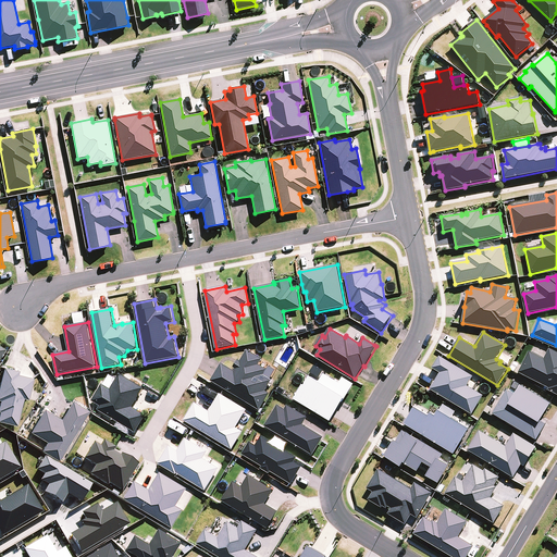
[(556,351),(549,348),(544,359),(530,351),(519,372),(548,387),(548,390),(556,394),(556,351)]
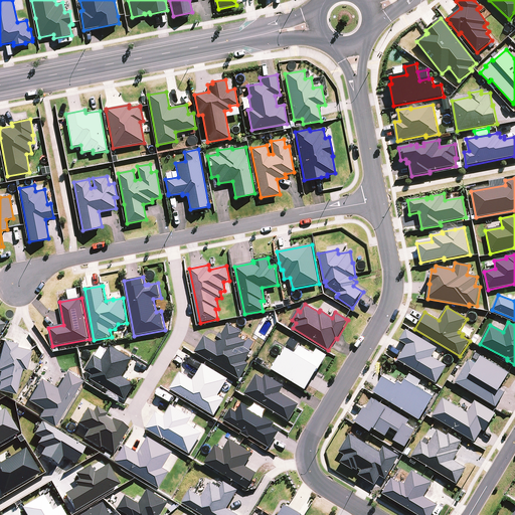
[(195,352),(240,379),(249,364),(245,361),(251,352),(243,347),(246,342),(239,337),(242,332),(229,324),(222,334),(220,333),(215,340),(218,341),(216,343),(205,336),(195,352)]
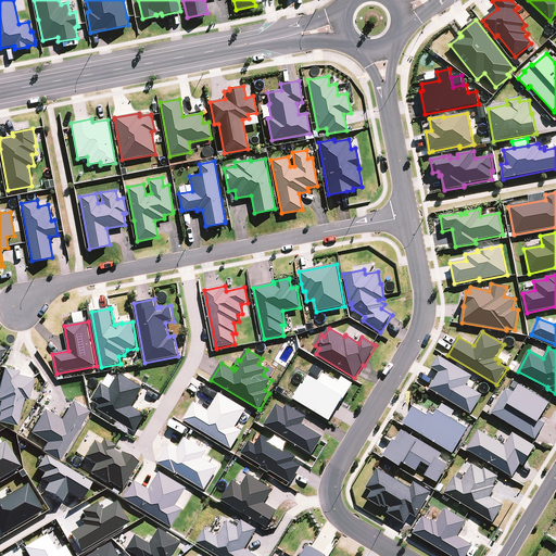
[(440,373),(429,389),(471,414),(483,395),(467,386),(472,376),(441,357),(439,355),(431,367),(440,373)]
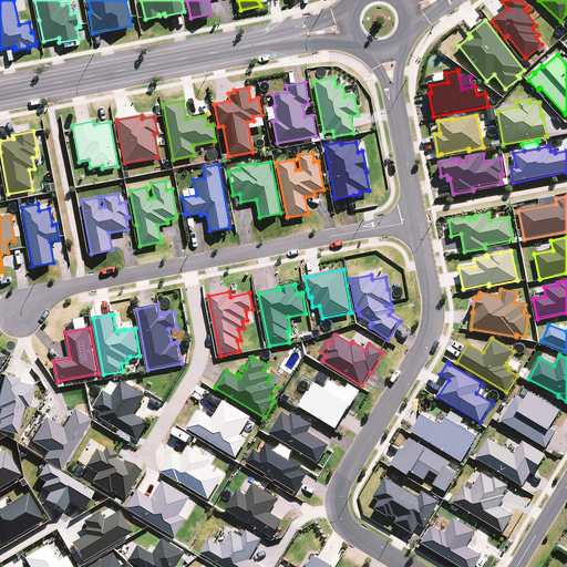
[(19,378),(3,373),(0,389),(0,429),(17,433),(23,405),(29,406),(33,384),(18,381),(19,378)]
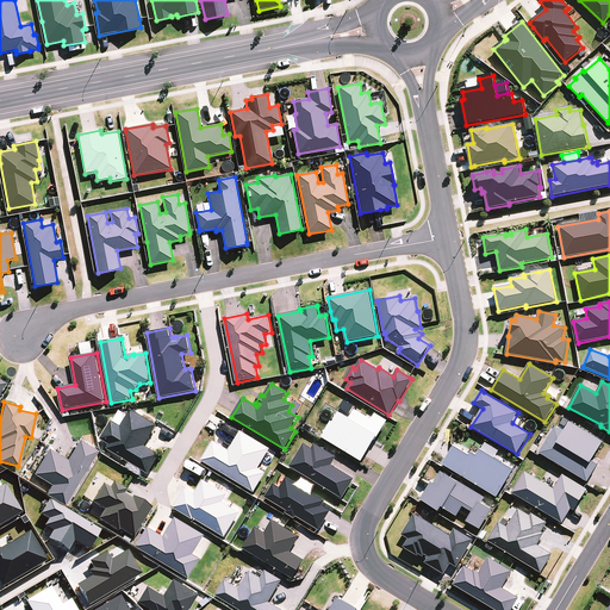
[(107,449),(149,474),(161,455),(145,446),(157,425),(155,424),(131,410),(122,425),(113,421),(101,440),(110,444),(107,449)]
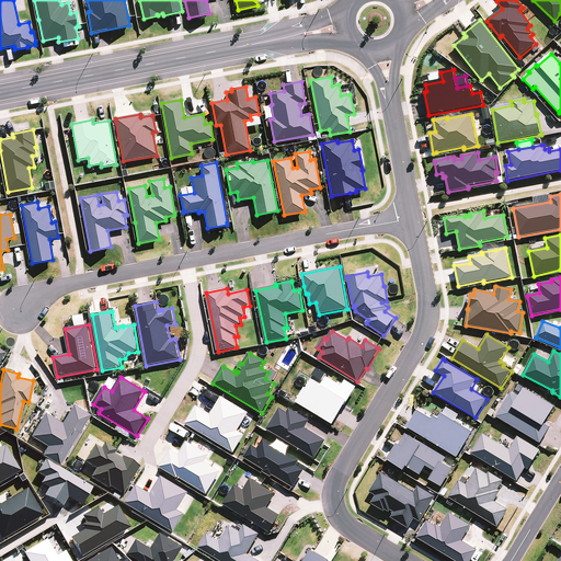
[(305,388),(296,402),(332,424),(346,402),(347,403),(356,387),(345,380),(342,387),(327,377),(321,385),(312,379),(307,389),(305,388)]
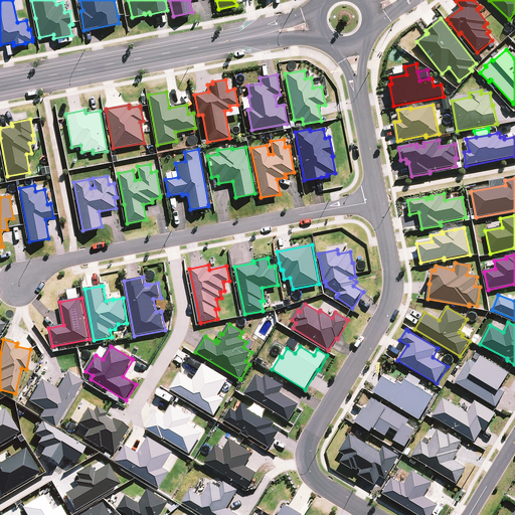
[(476,364),(469,360),(456,382),(496,406),(505,392),(500,389),(509,373),(508,372),(481,356),(476,364)]
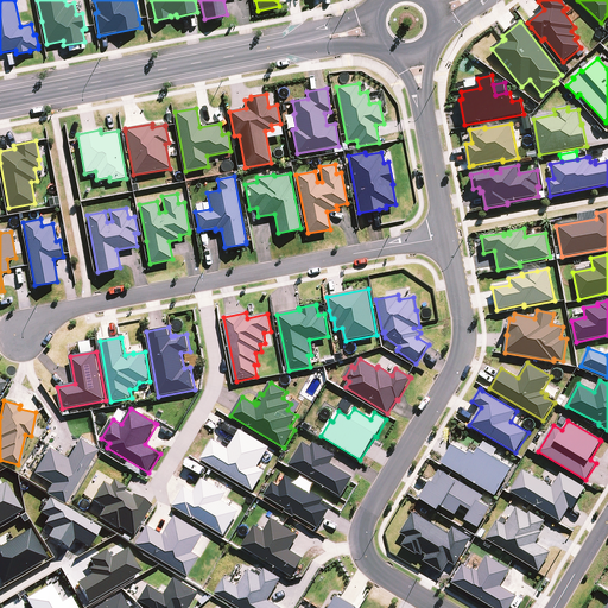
[(210,464),(253,491),(265,470),(258,467),(270,448),(240,430),(228,449),(213,439),(201,460),(210,464)]
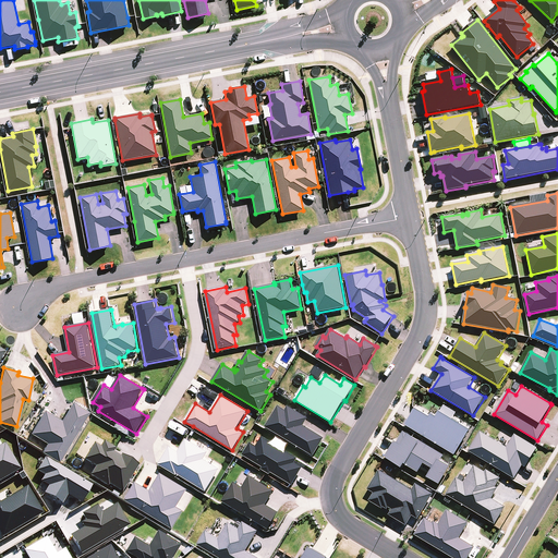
[(59,461),(88,411),(72,401),(61,420),(44,409),(31,433),(47,443),(41,451),(59,461)]
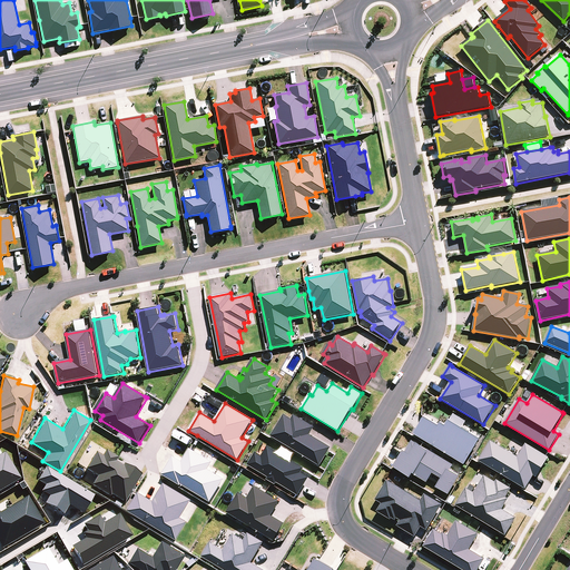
[(271,436),(320,465),(328,451),(331,448),(311,435),(315,428),(294,415),(292,419),(284,414),(271,436)]
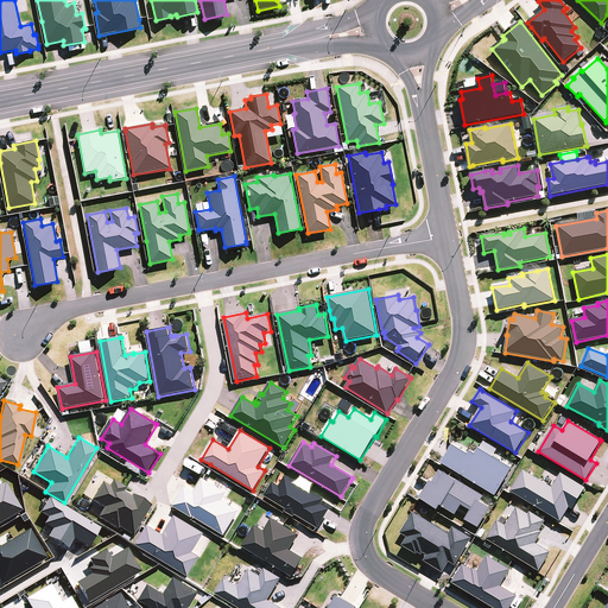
[(453,445),(442,463),(495,496),(512,469),(479,449),(475,455),(469,451),(468,454),(453,445)]
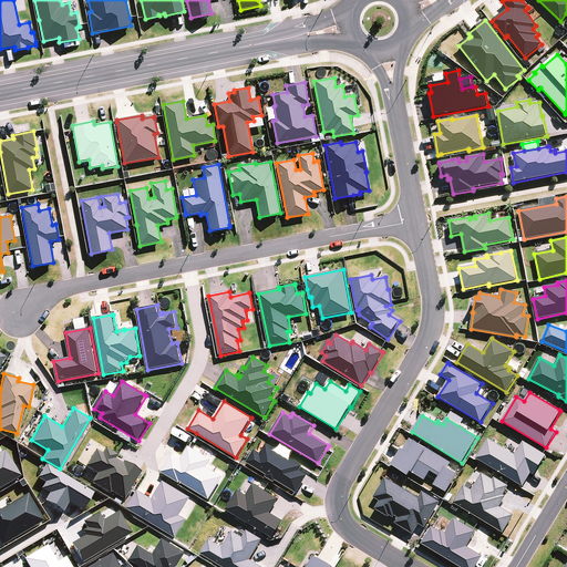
[(447,493),(457,474),(449,468),(452,463),(410,437),(403,450),(401,447),(391,465),(409,476),(411,472),(425,481),(431,471),(440,476),(434,485),(447,493)]
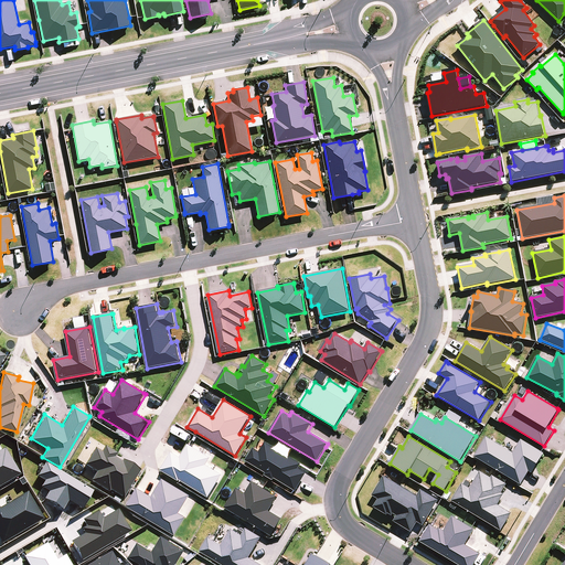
[(487,436),(473,457),(521,484),(529,471),(532,473),(544,454),(542,451),(521,439),(518,445),(513,452),(505,448),(487,436)]
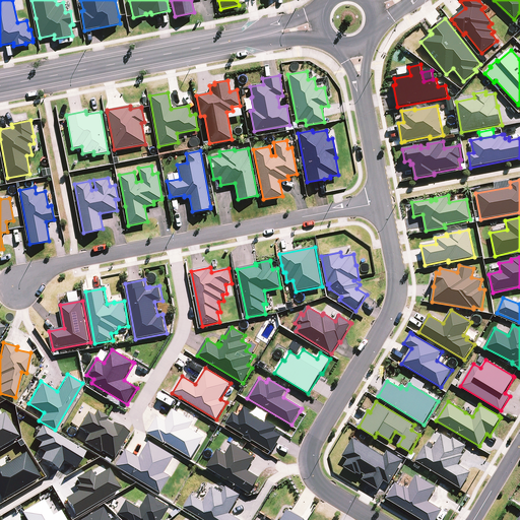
[(465,412),(472,416),(476,409),(469,405),(465,412)]
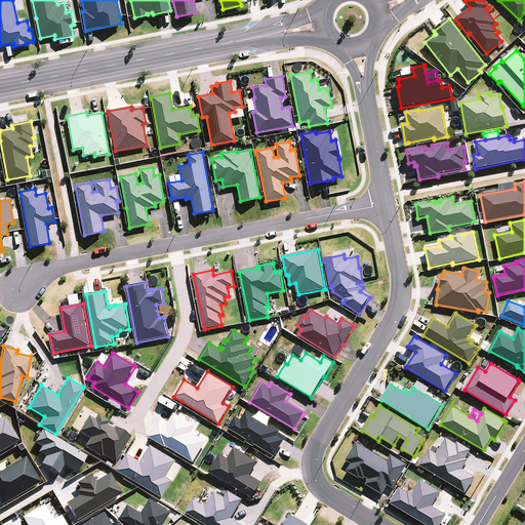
[(236,416),(229,429),(275,456),(285,440),(278,436),(280,433),(280,432),(246,411),(241,420),(236,416)]
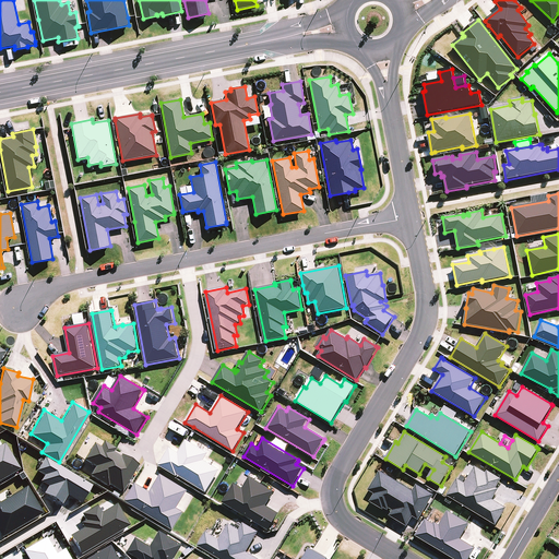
[(177,475),(206,492),(219,470),(204,461),(209,453),(188,441),(187,440),(179,453),(169,448),(159,466),(176,476),(177,475)]
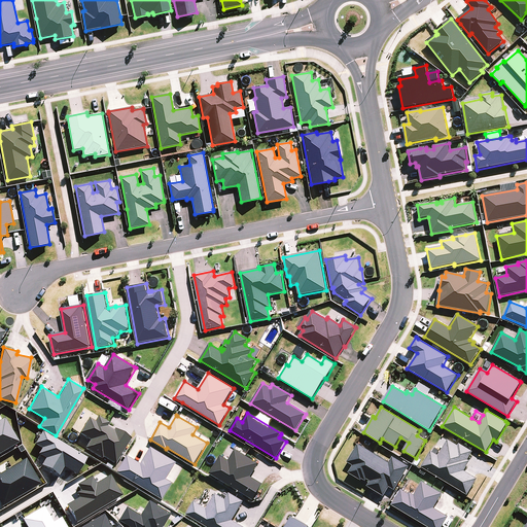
[(0,451),(19,441),(4,417),(0,419),(0,451)]
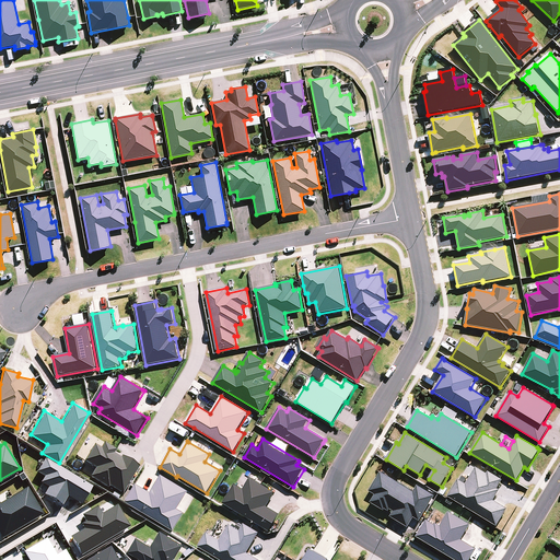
[(120,496),(137,468),(120,458),(119,459),(112,456),(115,452),(103,444),(100,451),(93,446),(83,463),(94,470),(89,479),(106,490),(108,488),(120,496)]
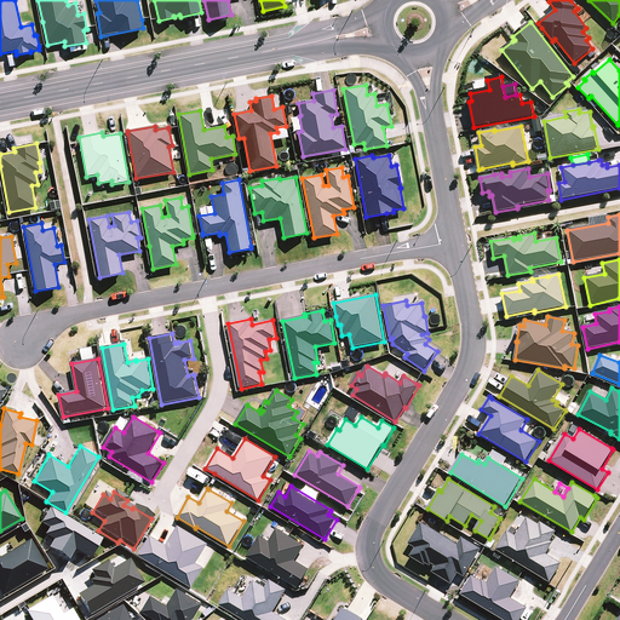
[(49,546),(68,558),(74,547),(90,557),(102,537),(50,506),(40,521),(49,526),(44,533),(52,538),(49,546)]
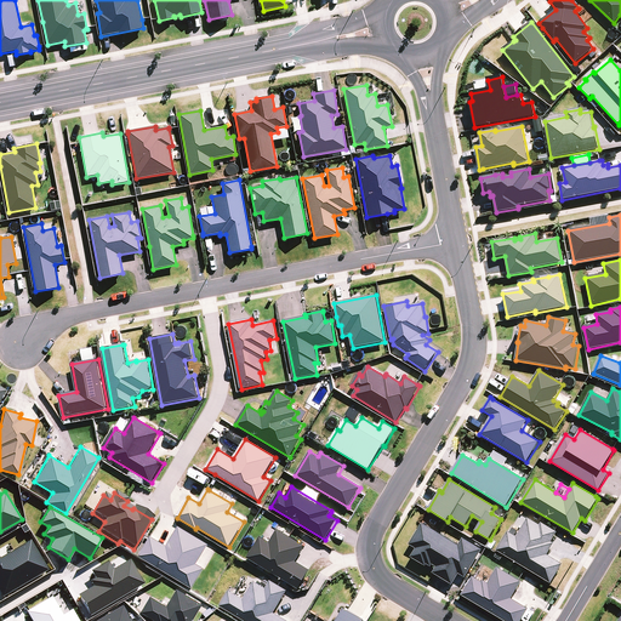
[(517,536),(508,531),(496,551),(551,584),(563,564),(547,554),(554,543),(552,541),(558,533),(556,531),(541,523),(540,525),(528,518),(517,536)]
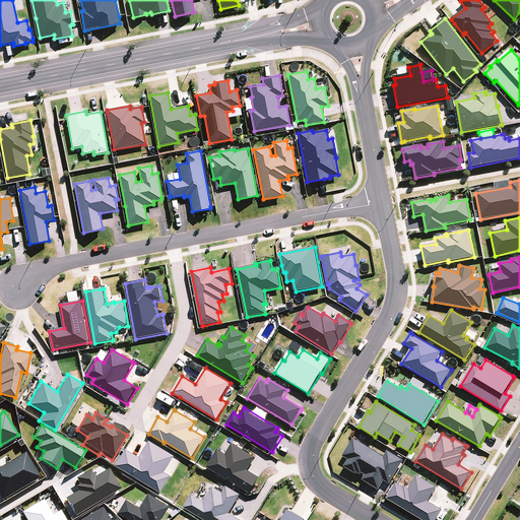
[(388,451),(384,456),(354,439),(343,456),(348,459),(344,466),(356,473),(358,472),(362,474),(363,472),(366,474),(363,479),(379,490),(385,480),(390,483),(403,460),(388,451)]
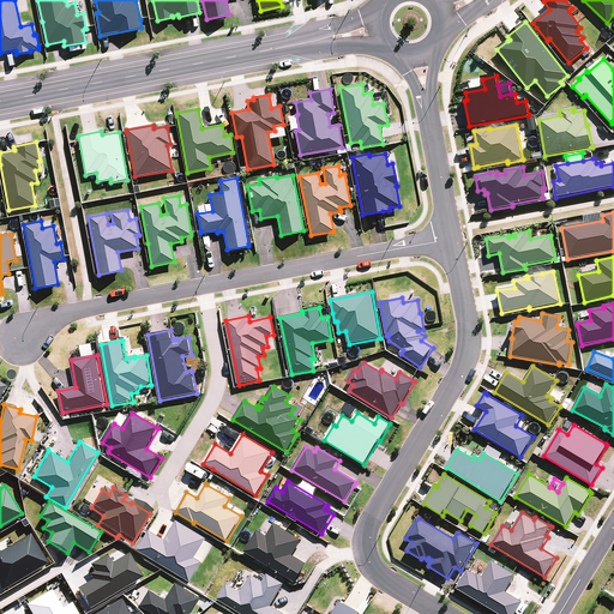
[(148,530),(136,549),(188,582),(200,561),(193,557),(205,537),(175,521),(163,540),(148,530)]
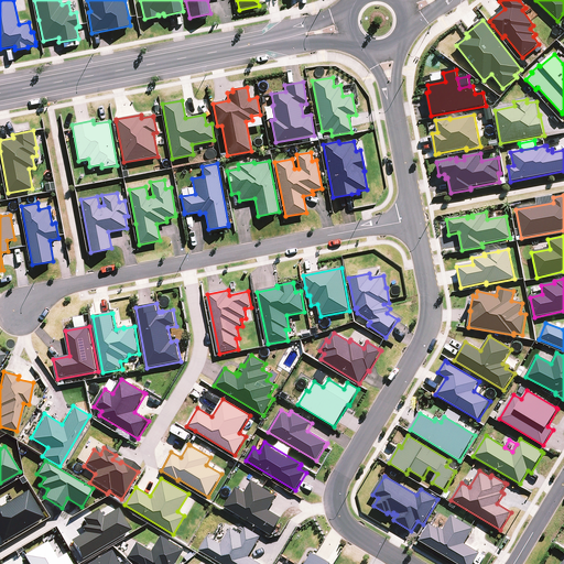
[(237,488),(225,507),(271,535),(282,518),(269,510),(278,496),(252,480),(245,492),(237,488)]
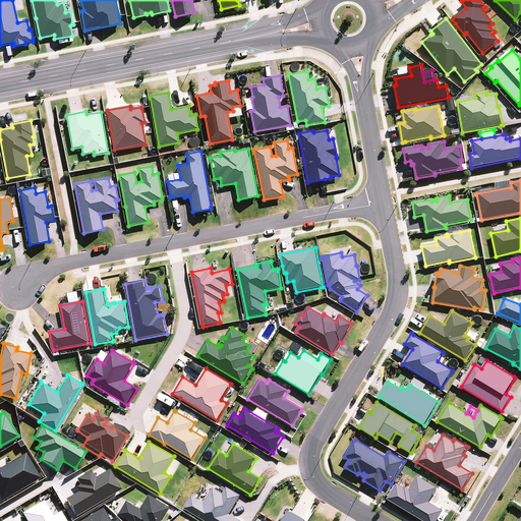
[(0,497),(2,500),(40,477),(24,453),(0,467),(0,497)]
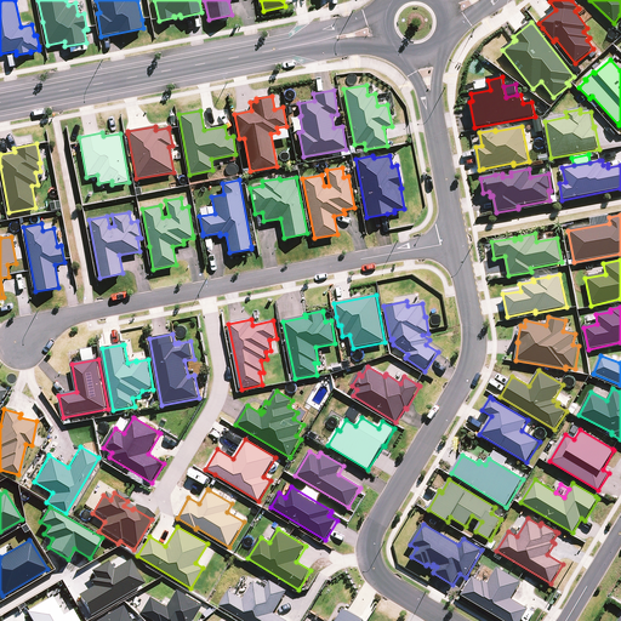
[(112,569),(127,559),(124,552),(108,562),(112,569)]
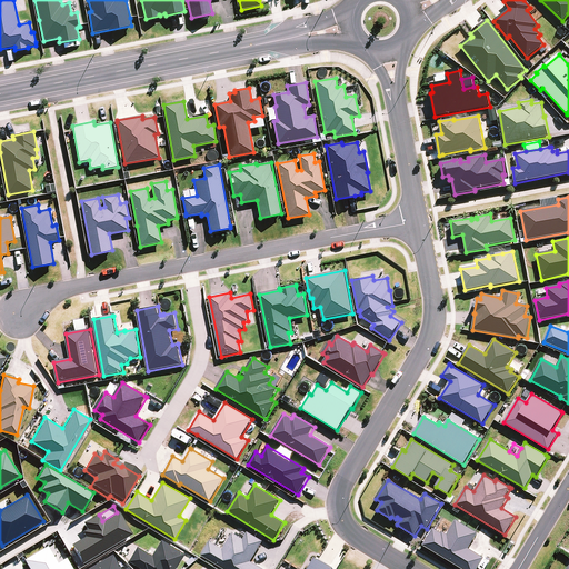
[(83,536),(71,545),(82,563),(131,533),(119,511),(117,512),(102,521),(99,515),(99,513),(82,522),(86,528),(81,531),(83,536)]
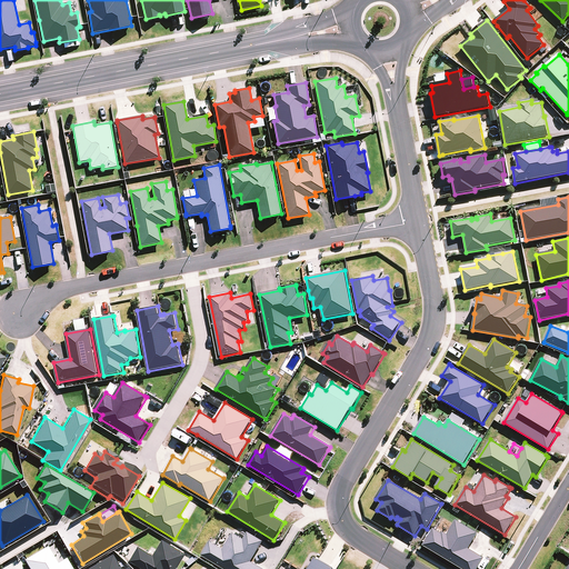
[(432,528),(423,546),(462,568),(478,568),(485,558),(469,548),(478,533),(476,531),(456,519),(447,533),(442,531),(442,532),(432,528)]
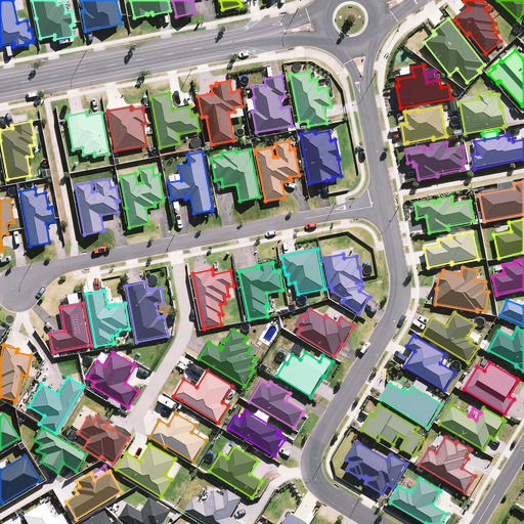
[(193,498),(185,512),(206,523),(243,523),(231,517),(243,498),(228,490),(224,496),(215,490),(206,506),(193,498)]
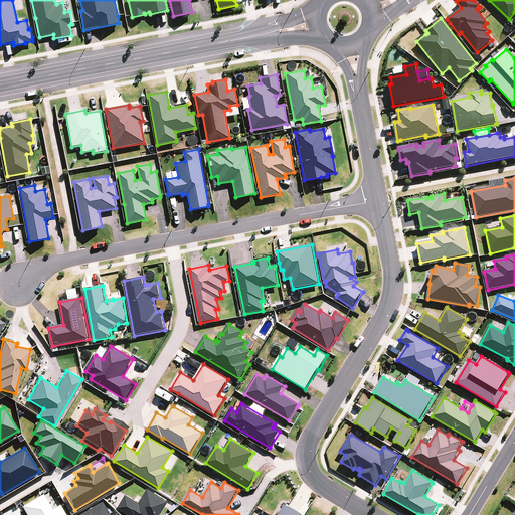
[(159,514),(168,501),(147,488),(138,503),(125,495),(118,507),(130,514),(159,514)]
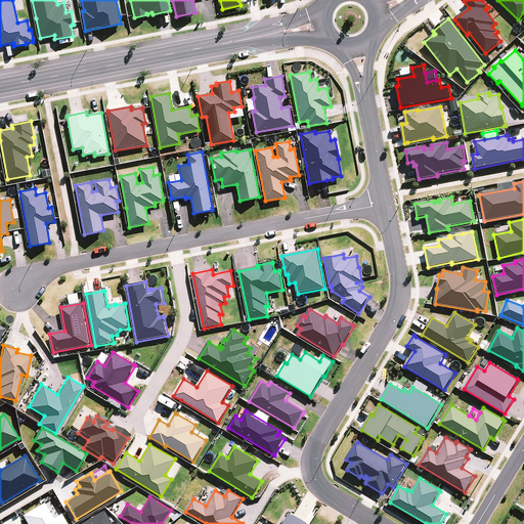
[(113,523),(105,510),(80,523),(113,523)]
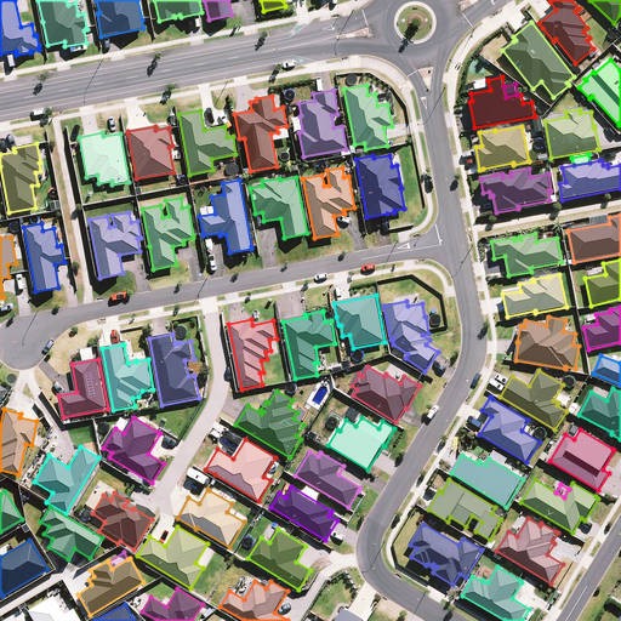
[(363,620),(364,620),(345,608),(336,620),(363,620)]
